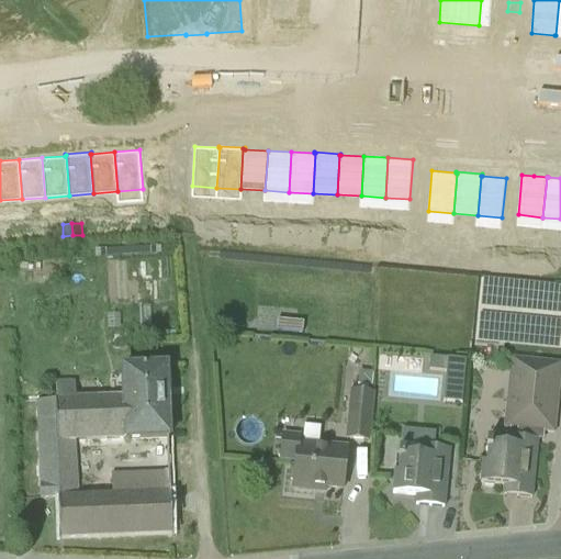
[(33,225),(24,226),(24,238),(34,237),(33,225)]
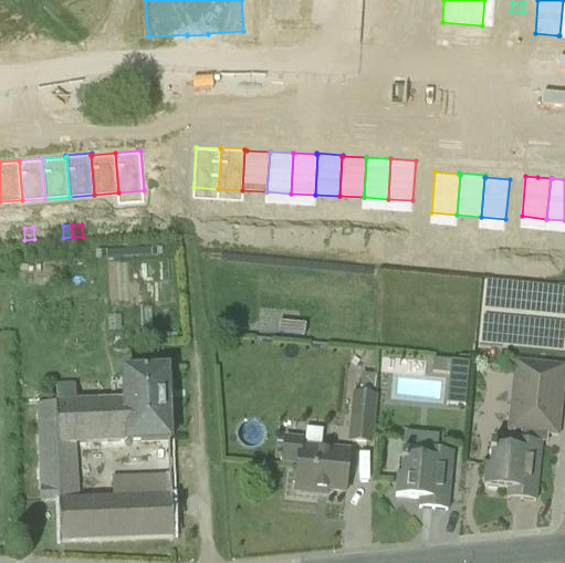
[(122,228),(123,240),(132,239),(131,227),(122,228)]
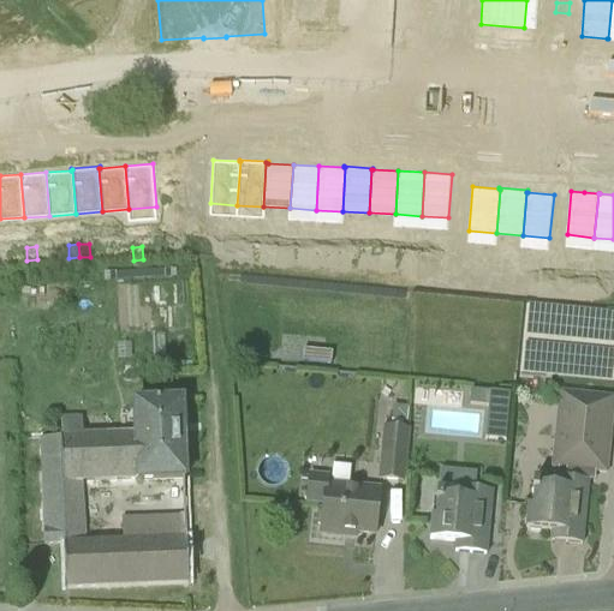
[(27,261),(27,247),(16,249),(17,261),(27,261)]
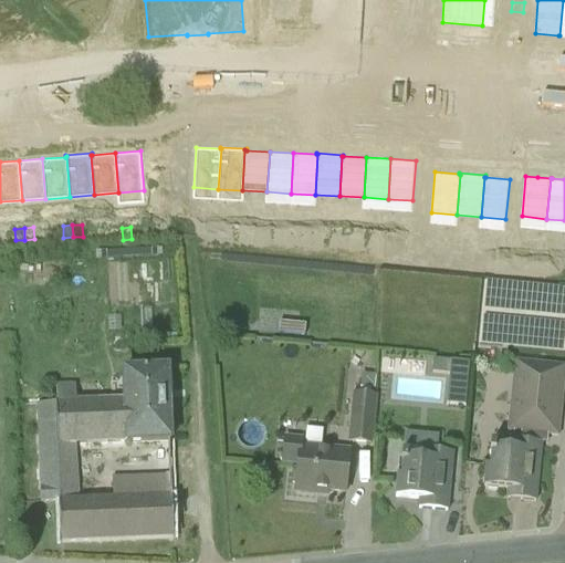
[(113,241),(123,240),(122,228),(112,229),(113,241)]
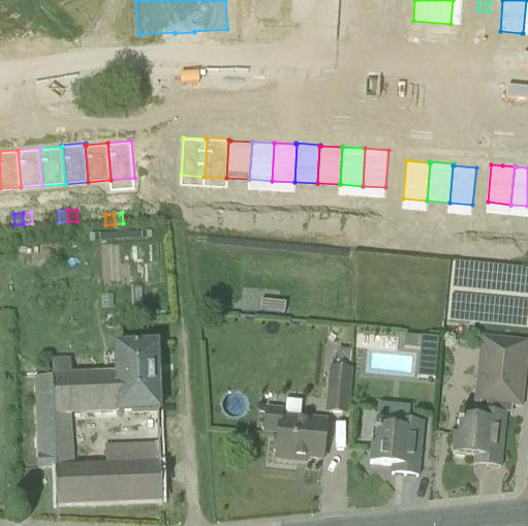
[(246,234),(247,223),(238,222),(237,234),(246,234)]
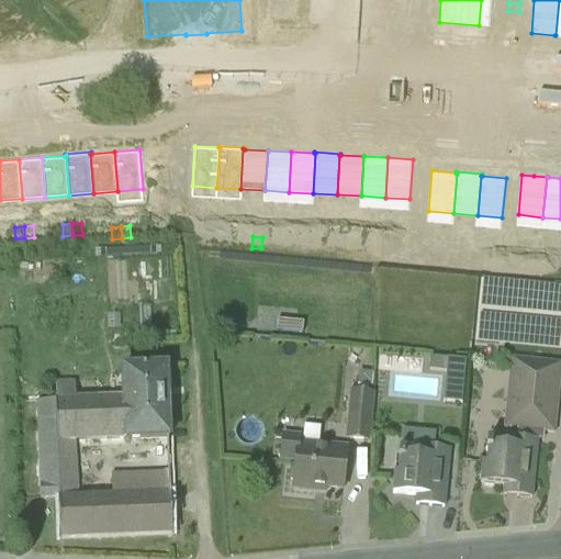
[(262,237),(261,248),(271,249),(271,237),(262,237)]
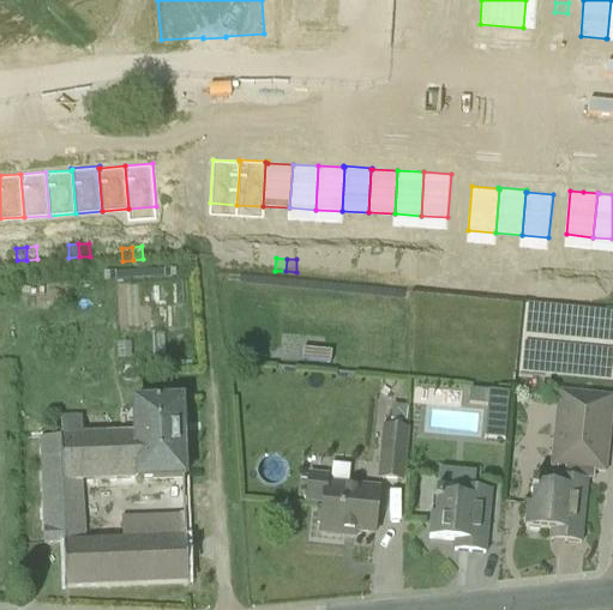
[(222,272),(233,273),(234,260),(223,260),(222,272)]
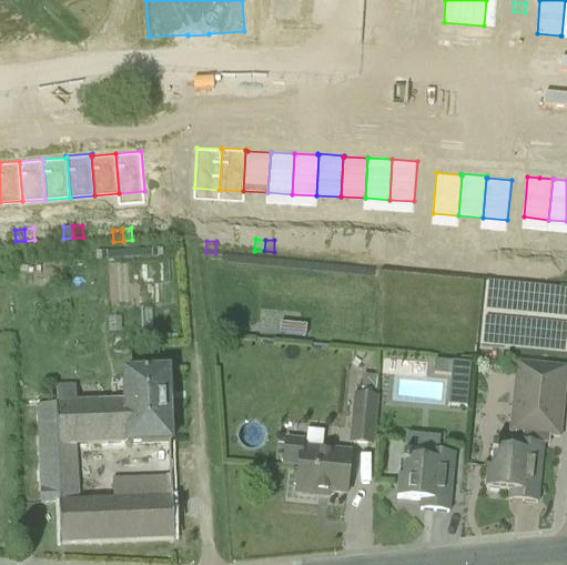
[(225,242),(216,241),(215,253),(225,253),(225,242)]
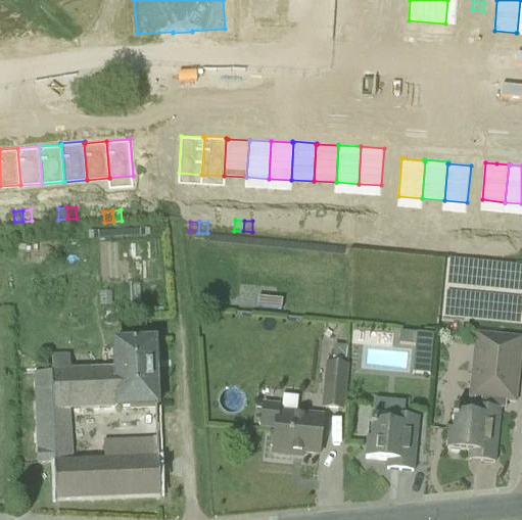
[(279,235),(288,235),(288,225),(279,224),(279,235)]
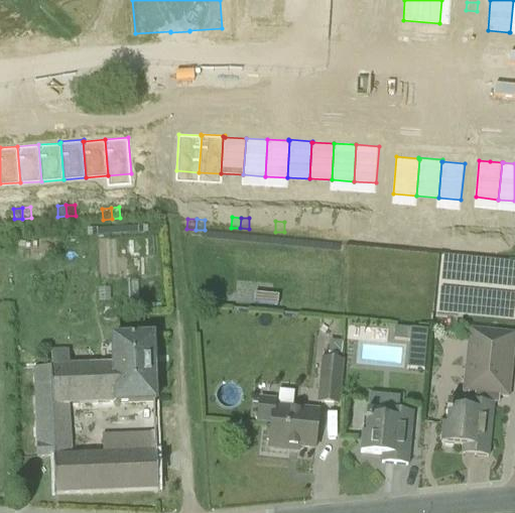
[(293,222),(284,222),(284,232),(292,233),(293,222)]
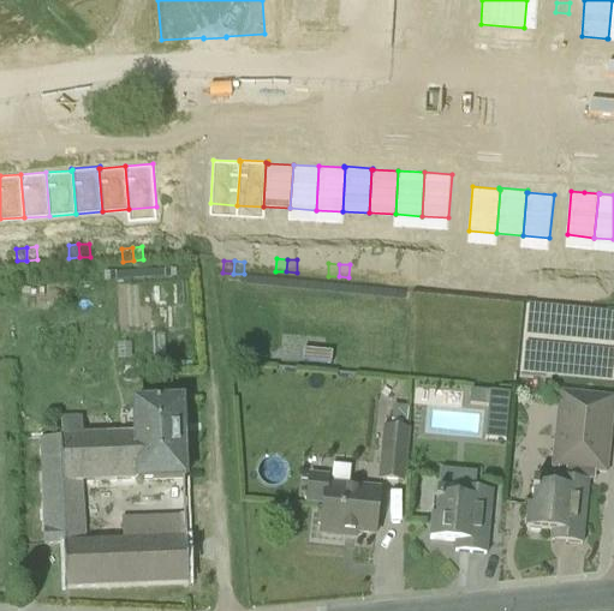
[(391,282),(392,269),(381,268),(381,281),(391,282)]
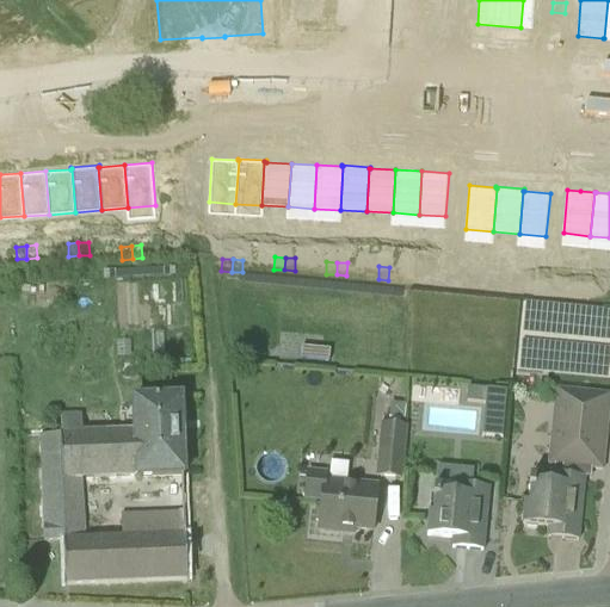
[(389,267),(388,280),(399,280),(400,267),(389,267)]
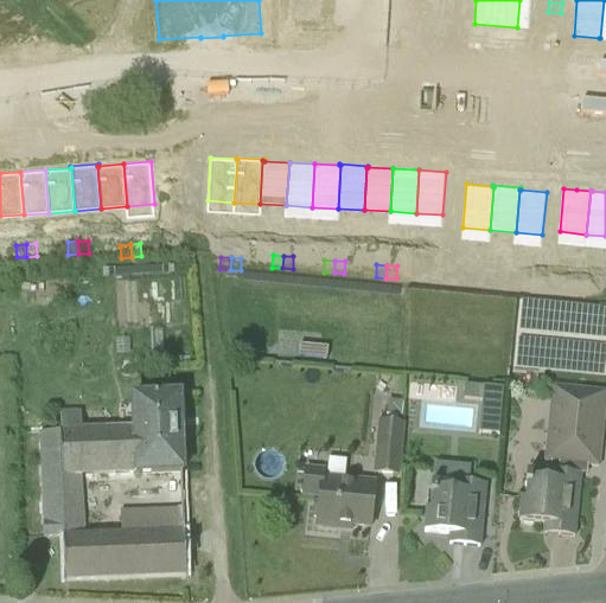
[(422,281),(423,269),(413,268),(412,281),(422,281)]
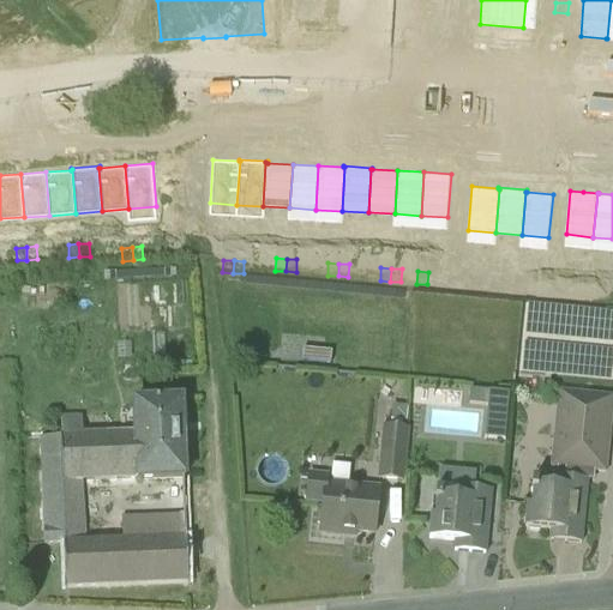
[(479,290),(490,291),(491,278),(480,277),(479,290)]
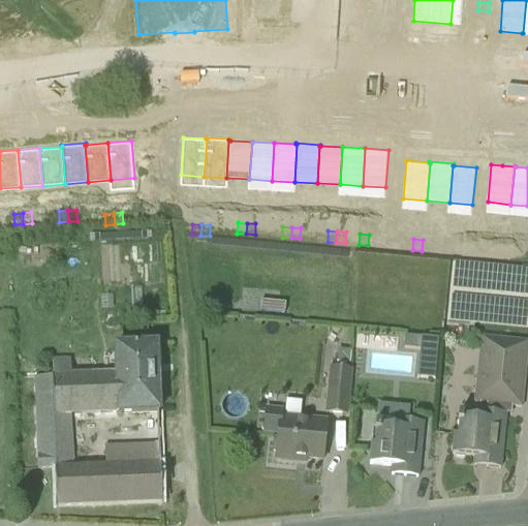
[(432,241),(423,240),(422,251),(431,252),(432,241)]
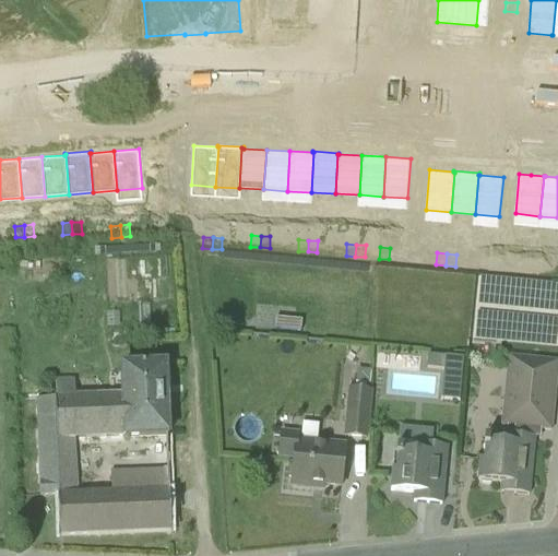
[(501,271),(502,259),(493,258),(491,270),(501,271)]
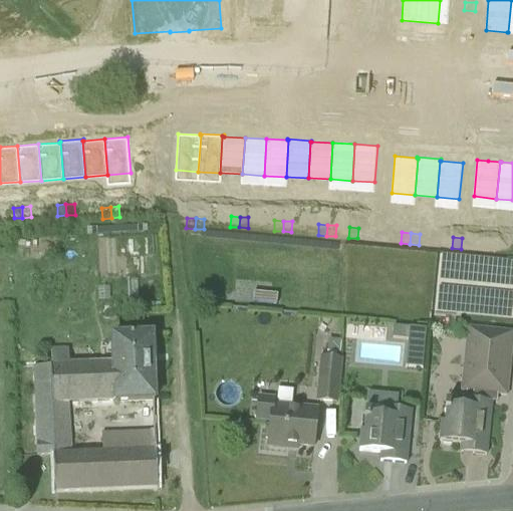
[(470,239),(462,238),(461,249),(469,249),(470,239)]
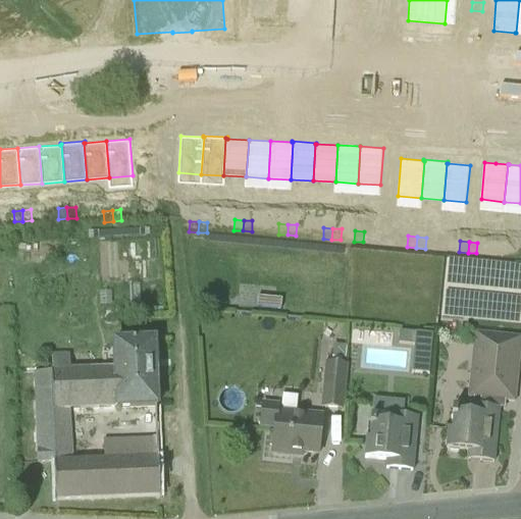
[(507,262),(509,251),(500,250),(499,261),(507,262)]
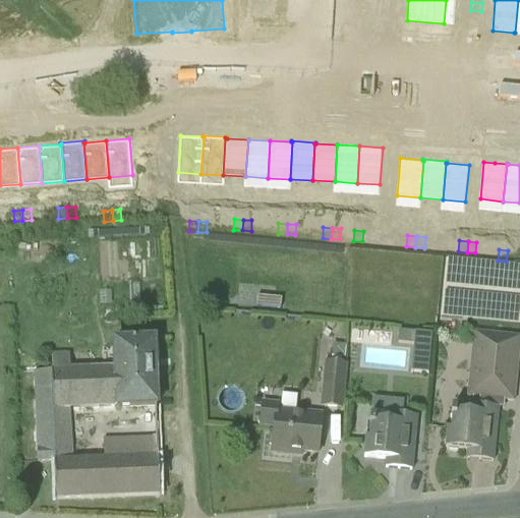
[(413,344),(415,332),(399,330),(398,342),(413,344)]
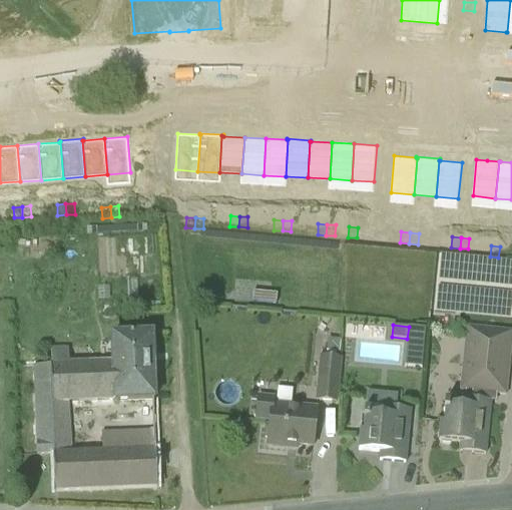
[(460,391),(466,391),(464,406),(450,405),(450,403),(445,402),(443,421),(441,421),(439,441),(460,443),(460,451),(486,454),(491,396),(506,398),(511,342),(511,331),(466,327),(460,391)]
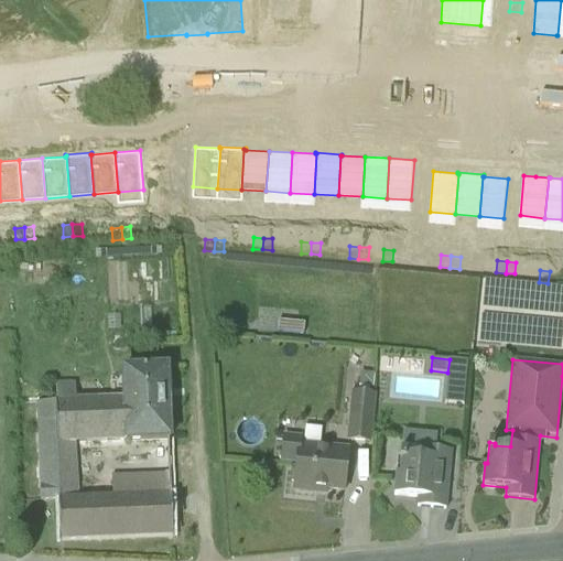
[(125,398),(56,401),(38,401),(41,499),(58,498),(61,540),(173,536),(171,474),(120,476),(111,476),(112,497),(77,498),(75,443),(171,439),(168,367),(123,369),(125,398)]
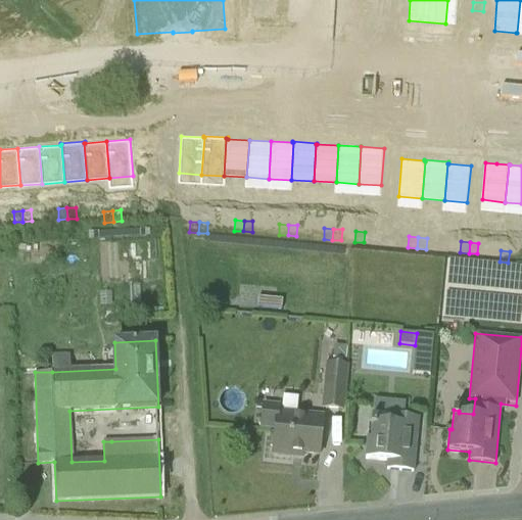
[(347,346),(334,344),(332,362),(346,363),(347,346)]
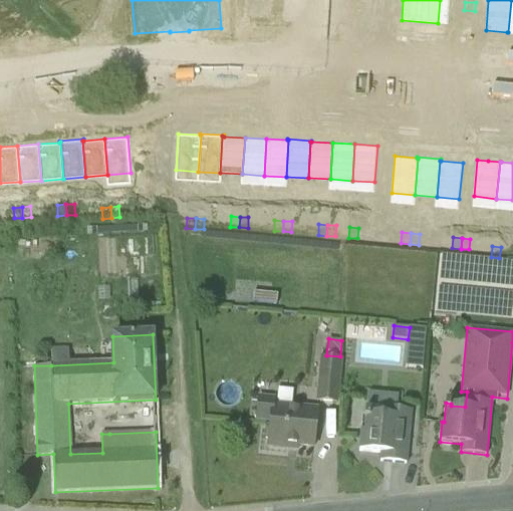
[(336,403),(341,358),(322,356),(317,401),(336,403)]
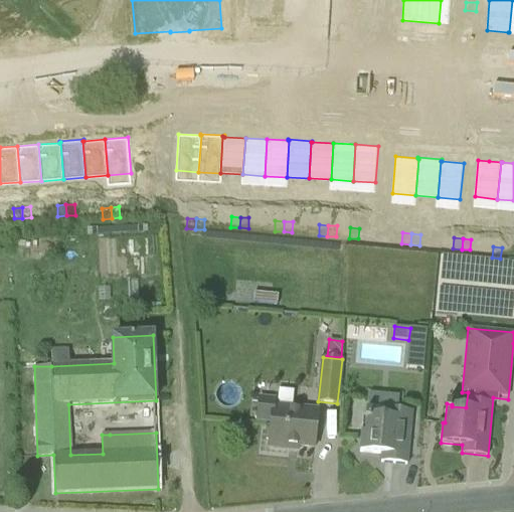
[(290,446),(315,448),(319,409),(275,405),(277,397),(260,396),(258,420),(272,421),(271,427),(267,429),(266,439),(270,441),(269,447),(289,449),(290,446)]
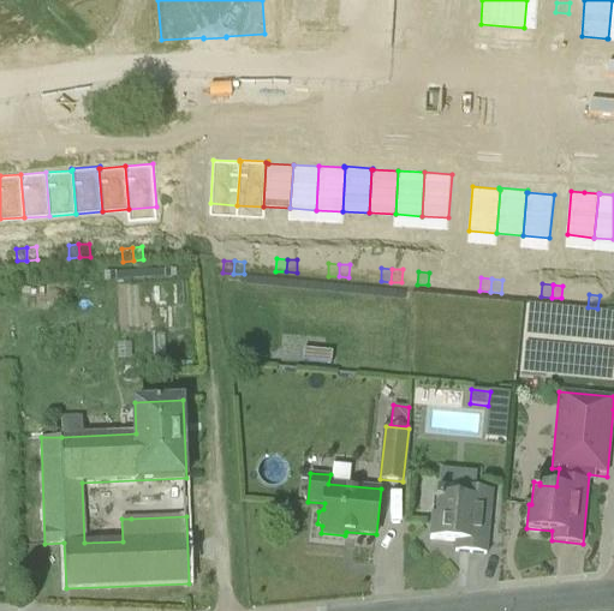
[(493,490),(462,487),(460,497),(443,495),(443,492),(437,492),(435,515),(433,515),(430,539),(455,541),(455,551),(487,553),(493,490)]
